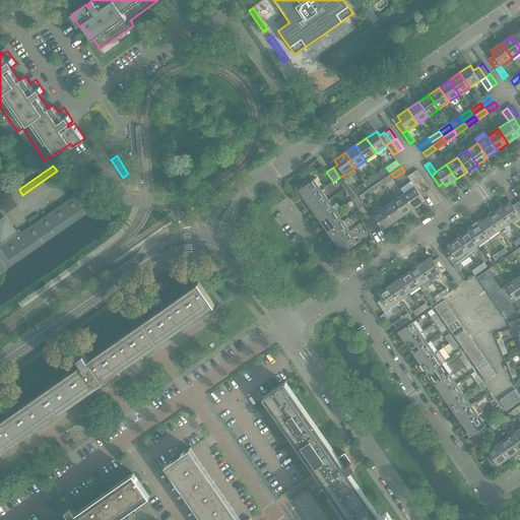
[(379,179),(389,172),(386,168),(376,175),(379,179)]
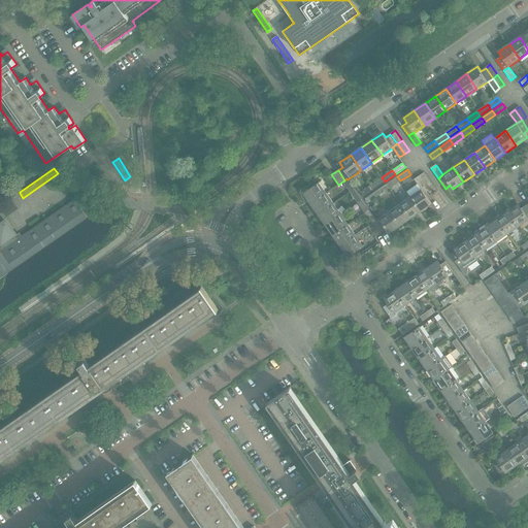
[(427,186),(431,183),(425,172),(420,176),(427,186)]
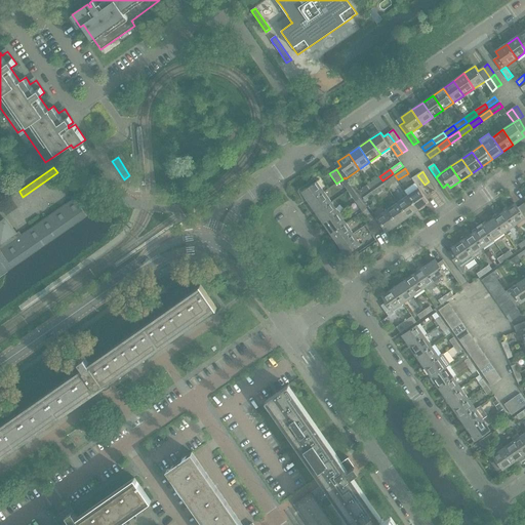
[(138,180),(134,174),(125,180),(128,187),(138,180)]
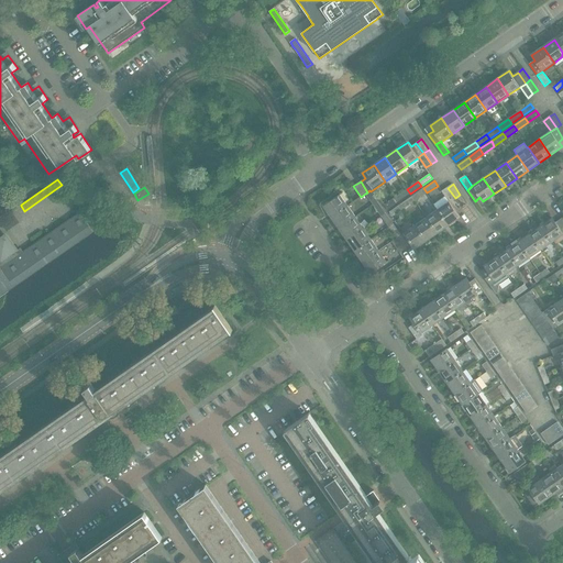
[(416,201),(427,192),(423,188),(412,196),(416,201)]
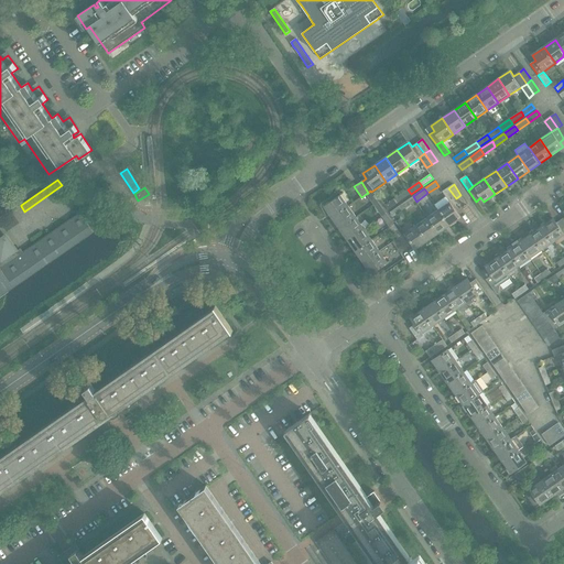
[(451,203),(456,198),(448,188),(443,192),(451,202),(451,203)]
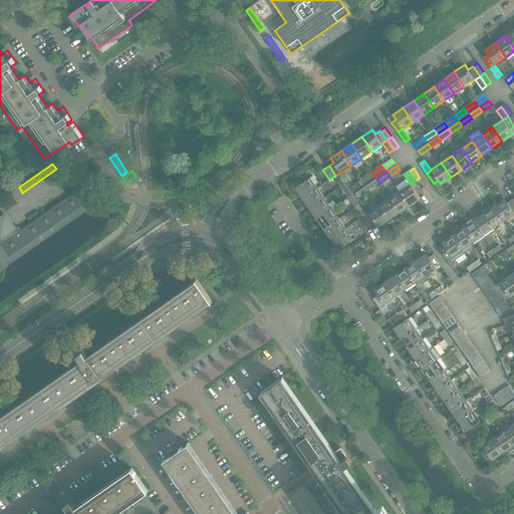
[(364,184),(374,177),(371,173),(361,180),(364,184)]
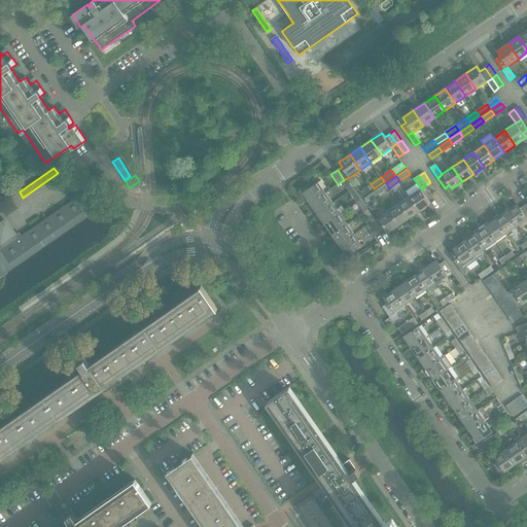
[(353,188),(347,179),(346,178),(344,180),(342,181),(349,191),(353,188)]
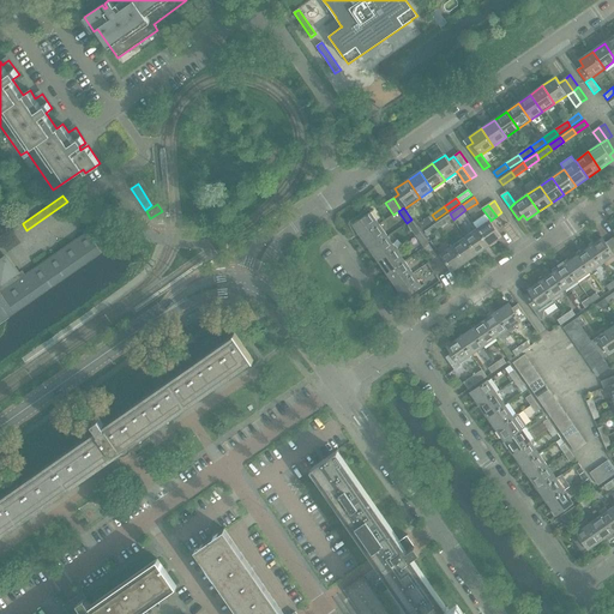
[(362,238),(379,224),(371,212),(354,224),(362,238)]
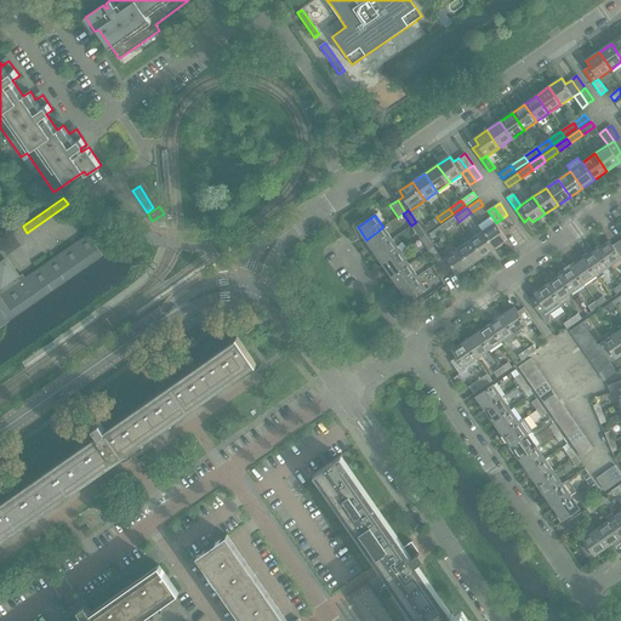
[(502,218),(510,231),(516,227),(507,215),(502,218)]
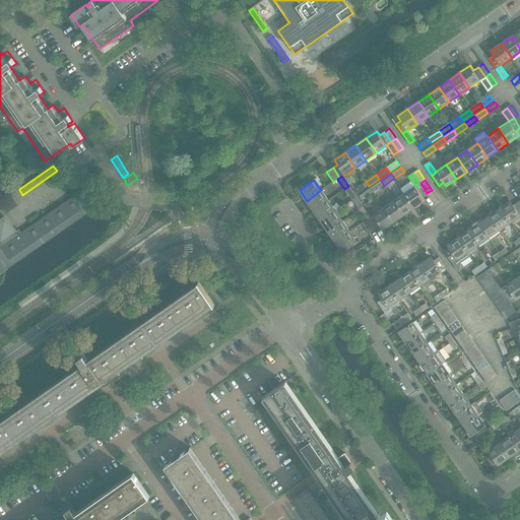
[(373,193),(384,186),(381,181),(370,188),(373,193)]
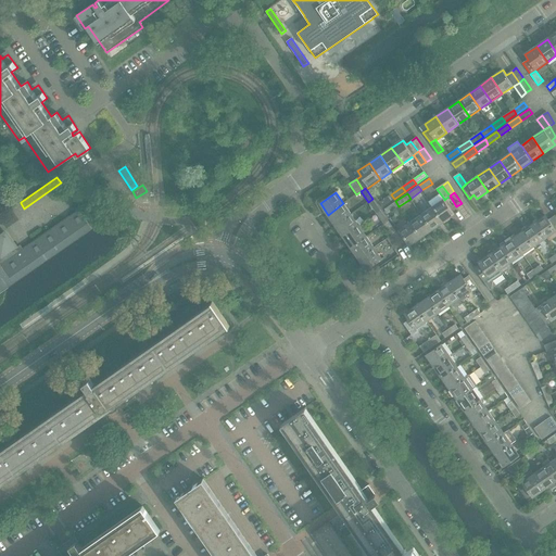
[(382,206),(394,199),(391,194),(379,202),(382,206)]
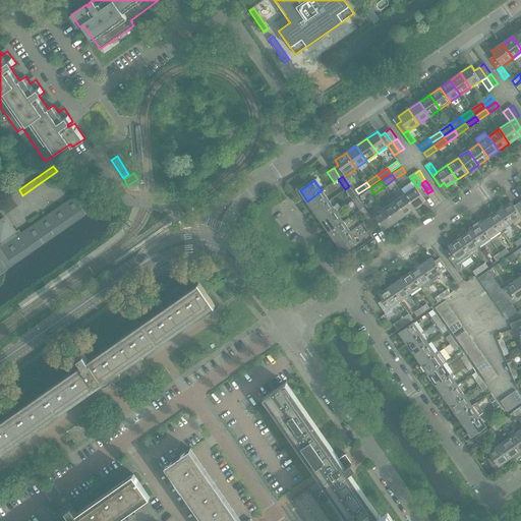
[(423,197),(427,193),(421,183),(416,187),(416,186),(405,193),(415,208),(426,200),(423,197)]
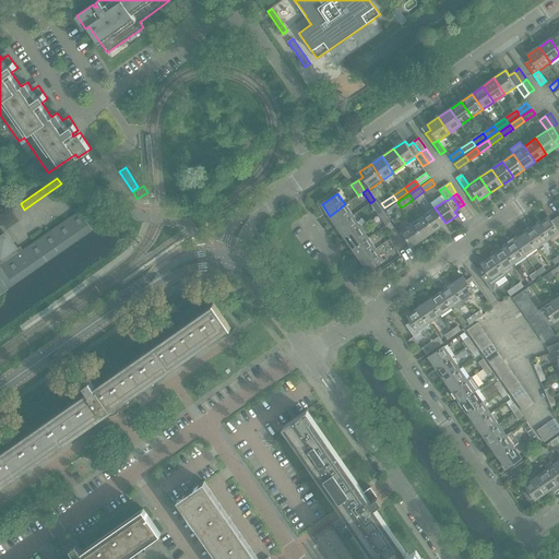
[(378,214),(382,211),(375,200),(370,203),(378,214)]
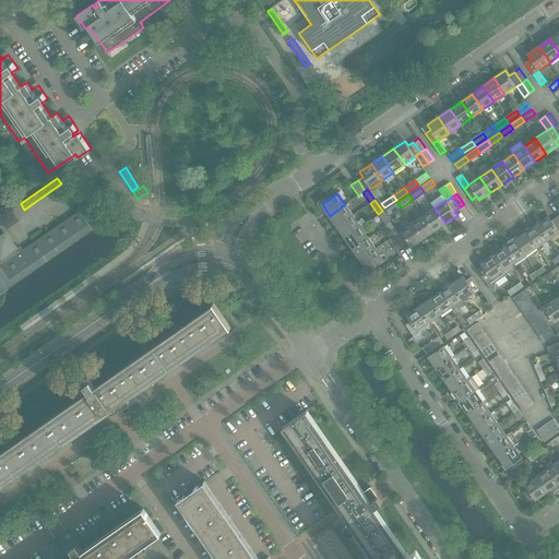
[(390,215),(401,207),(397,202),(387,211),(390,215)]
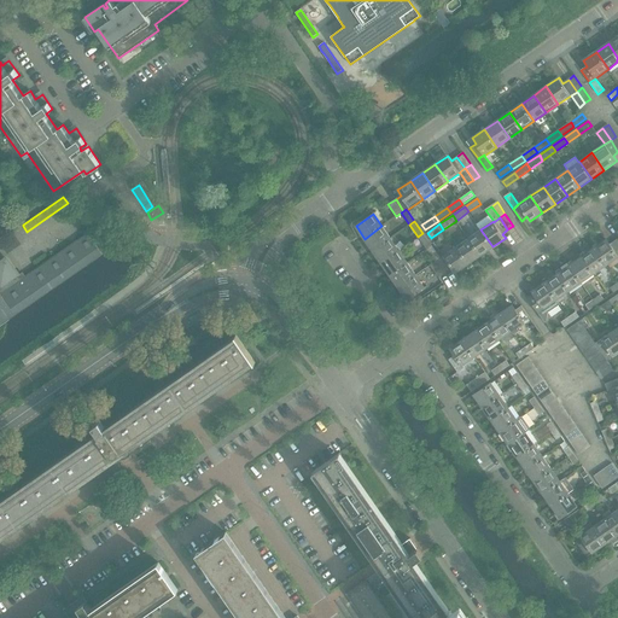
[(373,251),(390,238),(382,226),(365,239),(373,251)]
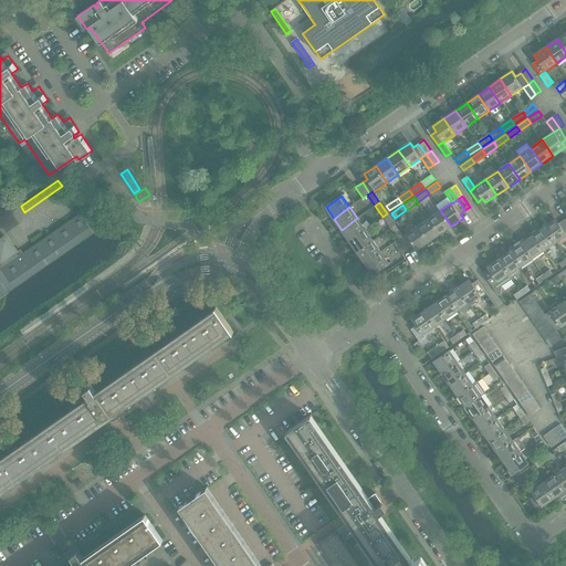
[(440,234),(451,226),(440,210),(429,219),(440,234)]
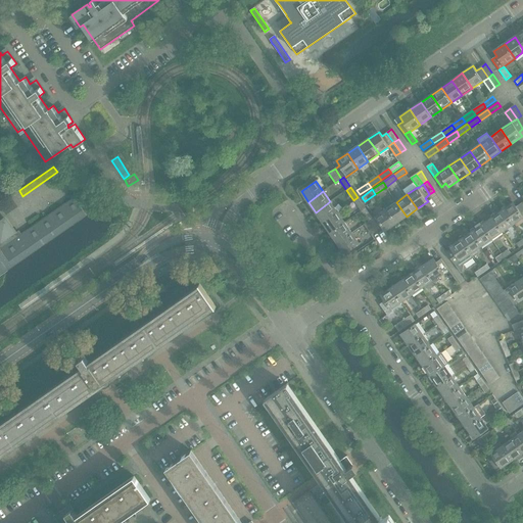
[(0,277),(7,273),(88,217),(75,197),(21,234),(19,231),(17,233),(6,218),(0,222),(0,277)]
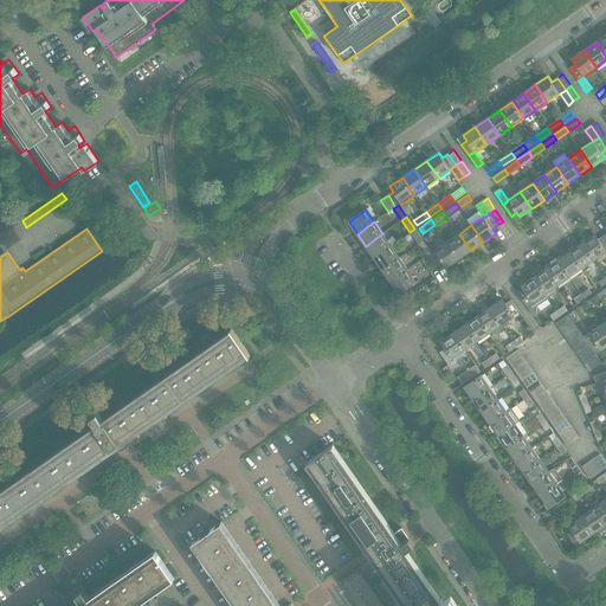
[(419,245),(424,242),(414,229),(410,232),(419,245)]
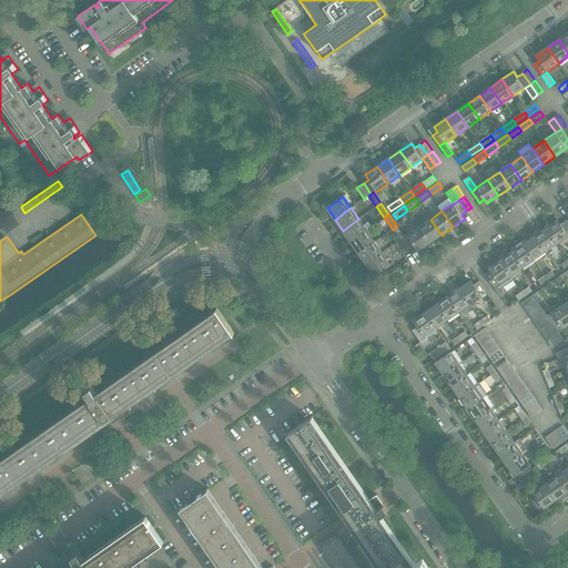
[(351,242),(366,230),(358,219),(343,231),(351,242)]
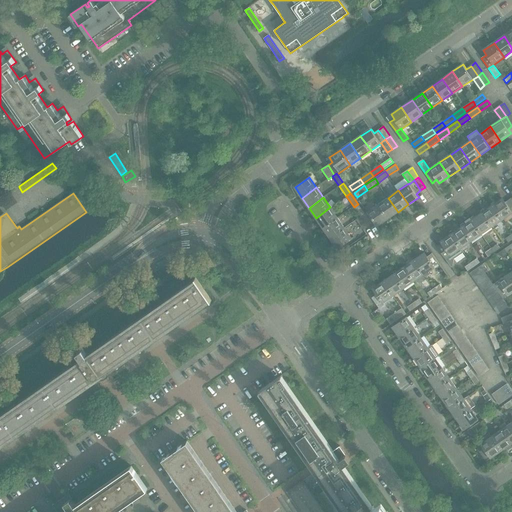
[(388,219),(398,212),(388,198),(378,205),(388,219)]
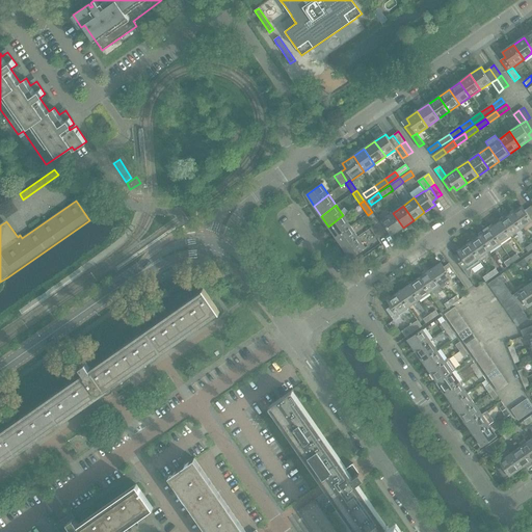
[(531,220),(531,210),(530,207),(525,211),(522,207),(511,214),(522,229),(531,220)]
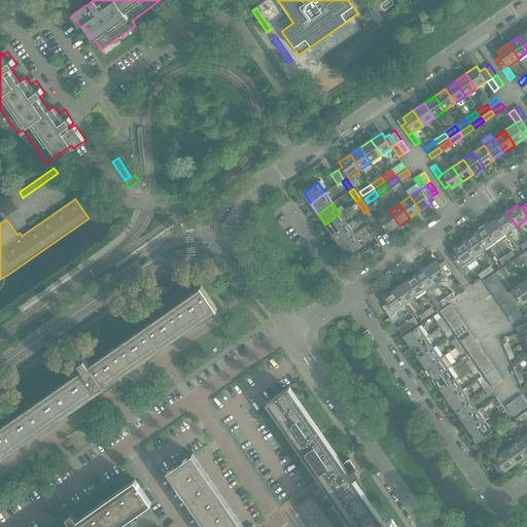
[(372,223),(374,221),(376,220),(369,210),(364,213),(372,223)]
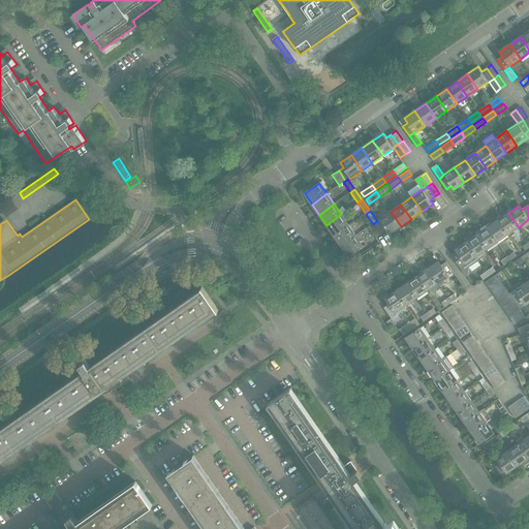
[(390,234),(401,226),(391,212),(379,219),(380,219),(377,221),(375,222),(381,232),(386,229),(390,234)]
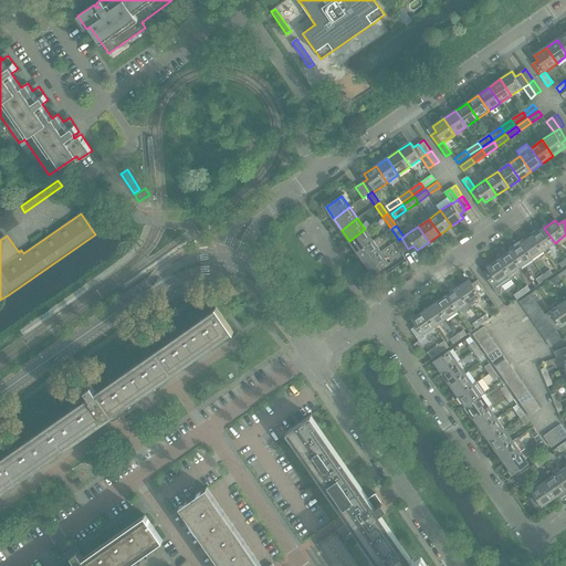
[(544,251),(555,243),(544,228),(533,236),(544,251)]
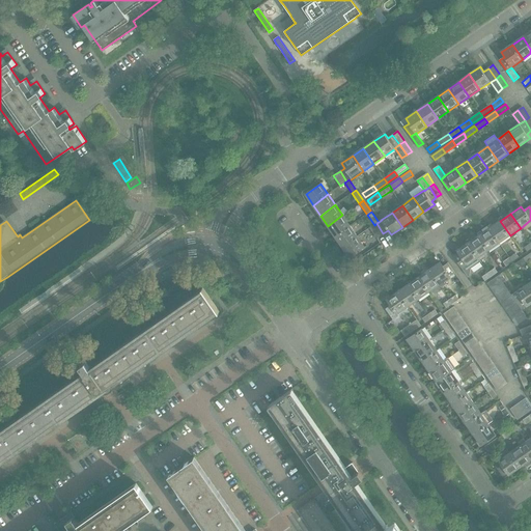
[(335,236),(351,226),(342,215),(328,226),(335,236)]
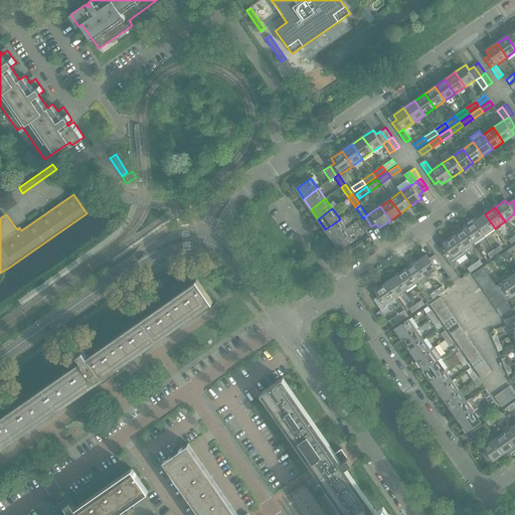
[(484,235),(495,228),(485,214),(475,221),(484,235)]
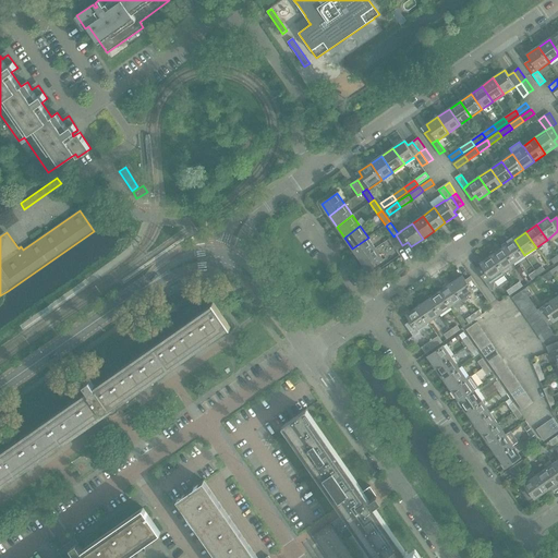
[(396,250),(402,245),(396,234),(393,237),(389,240),(396,250)]
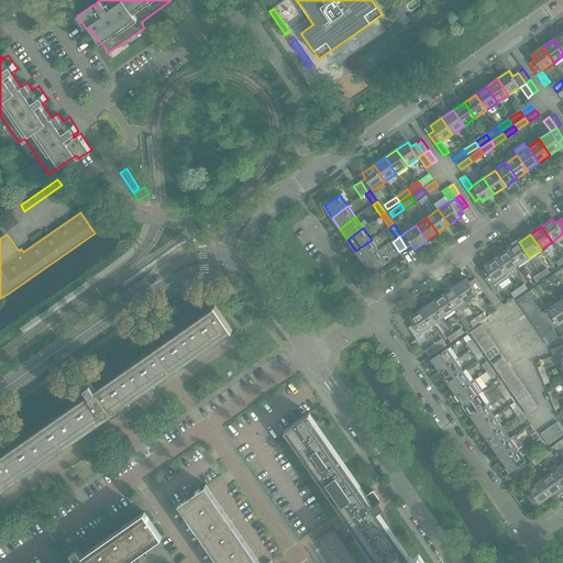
[(363,262),(379,251),(372,240),(355,251),(363,262)]
